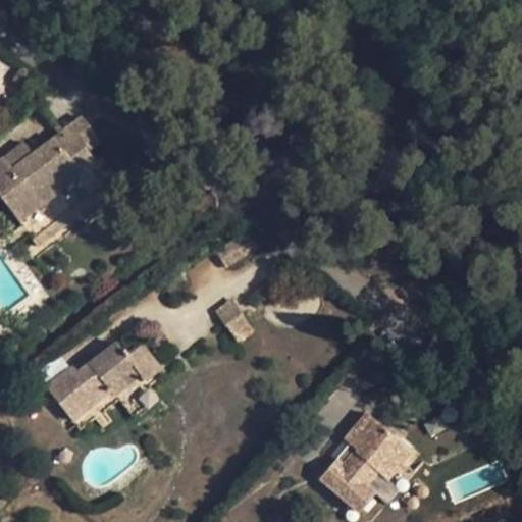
[(36,77),(23,67),(13,81),(27,90),(36,77)]
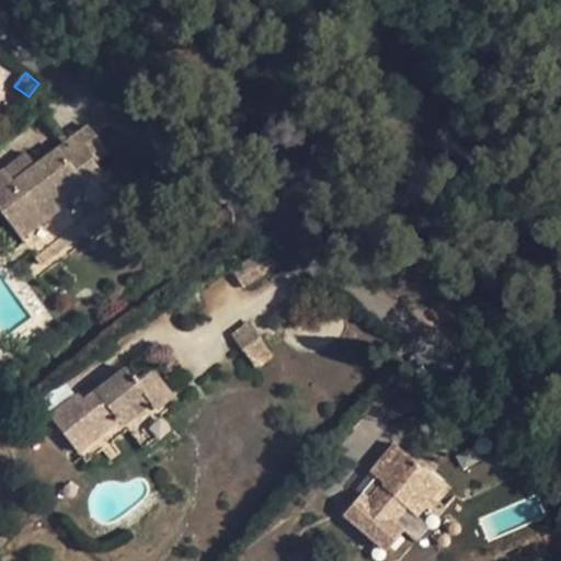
[(90,127),(37,168),(24,178),(21,171),(11,179),(6,171),(0,174),(0,210),(31,251),(92,205),(114,187),(119,184),(103,162),(98,165),(90,156),(103,146),(90,127)]
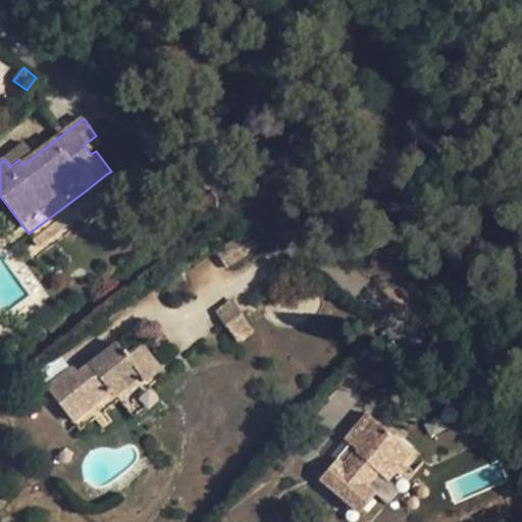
[(262,246),(252,228),(248,230),(215,251),(225,268),(262,246)]
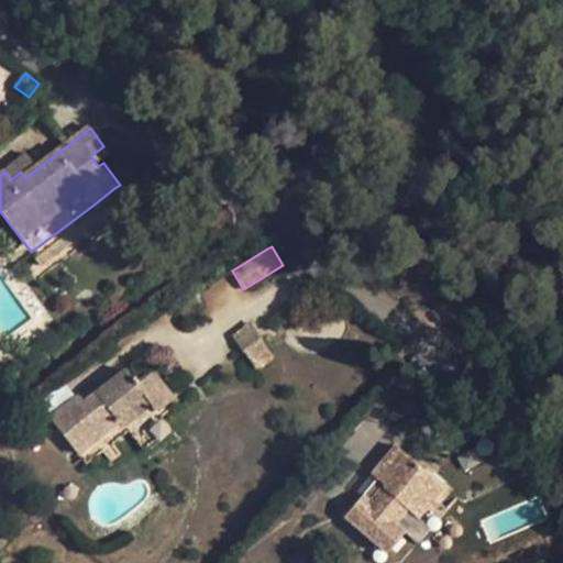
[(261,338),(250,322),(231,335),(242,351),(243,351),(261,339),(261,338)]
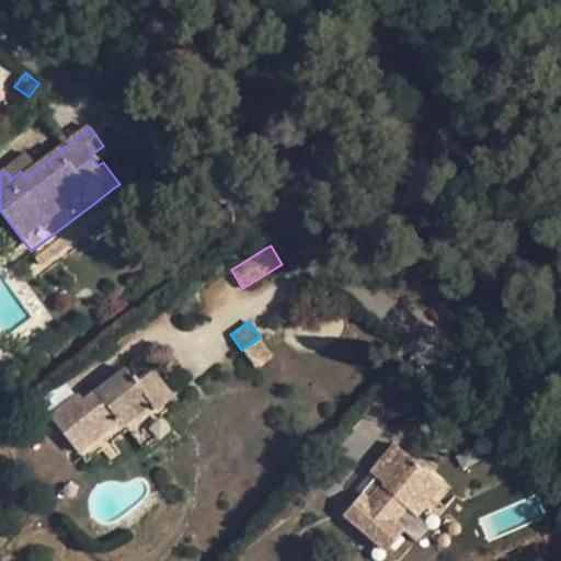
[(272,354),(260,338),(242,350),(255,368),(272,356),(272,354)]
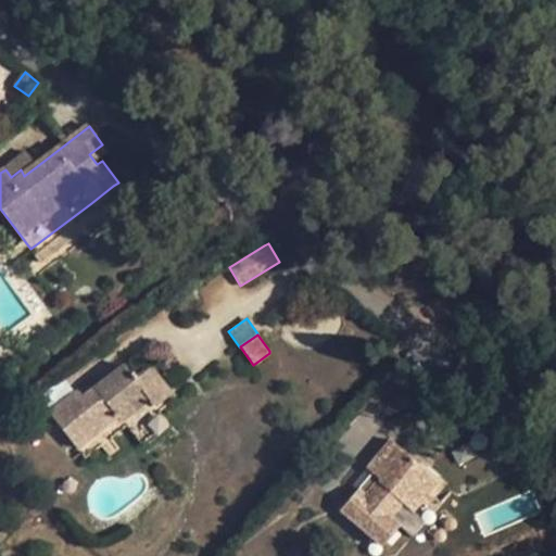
[(496,368),(488,354),(475,364),(483,377),(496,368)]
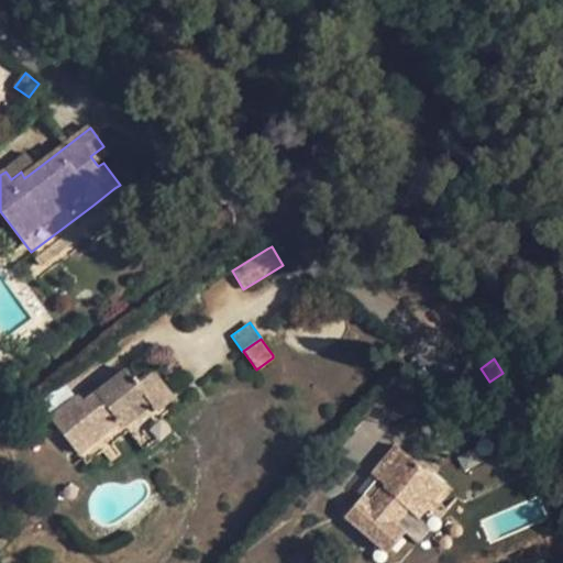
[(138,384),(127,370),(85,401),(79,395),(50,419),(78,454),(120,421),(114,415),(142,393),(153,406),(156,410),(174,396),(153,371),(138,384)]
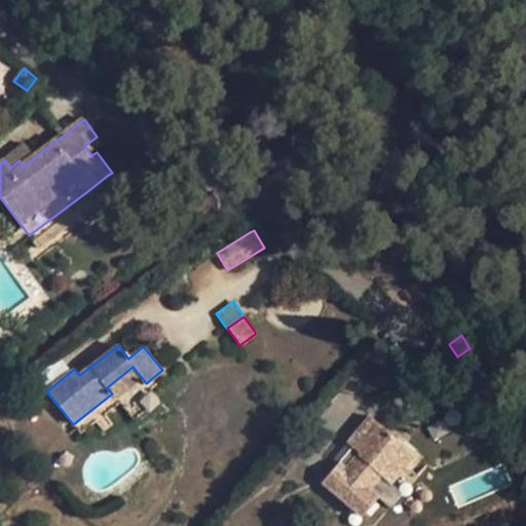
[(143,379),(133,367),(107,387),(112,393),(116,400),(143,379)]
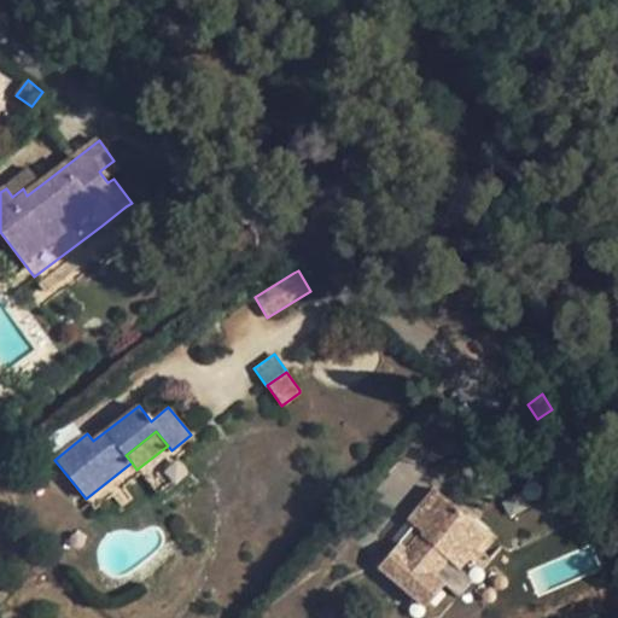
[(473,523),(435,490),(408,520),(421,532),(406,551),(398,544),(379,566),(425,606),(444,584),(432,575),(448,558),(445,555),(473,523)]
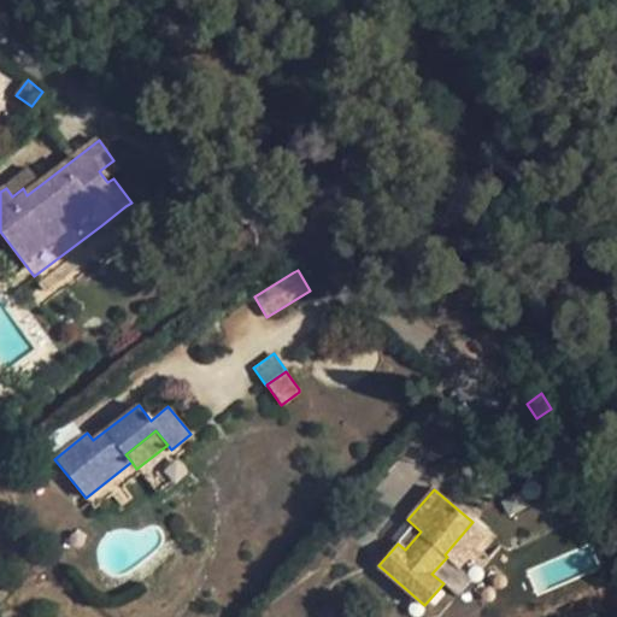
[(486,533),(472,522),(445,554),(447,557),(458,566),(486,533)]
